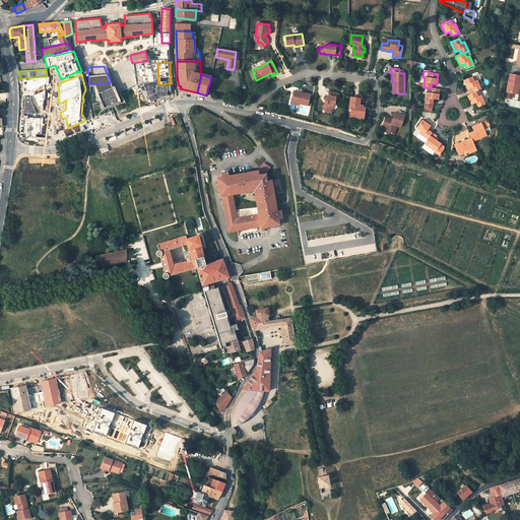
[(516,93),(517,86),(519,86),(519,79),(519,76),(510,74),(507,91),(507,92),(506,91),(505,98),(510,99),(511,92),(516,93)]
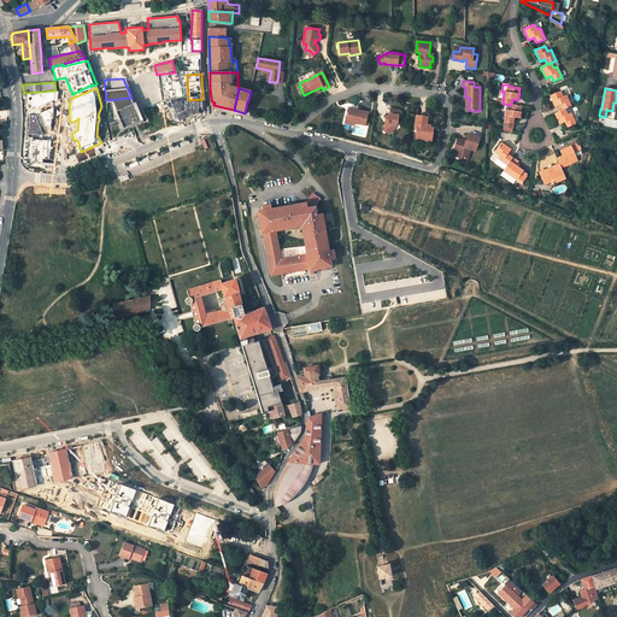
[(36,113),(52,107),(52,103),(56,100),(54,90),(27,93),(36,113)]
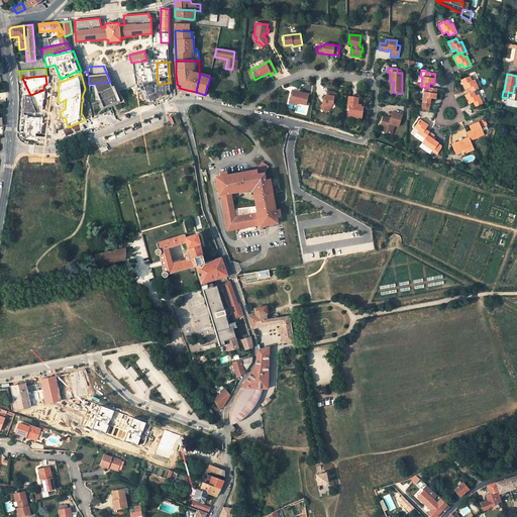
[(472,81),(470,76),(460,81),(464,90),(470,88),(472,92),(474,91),(479,89),(475,80),(472,81)]
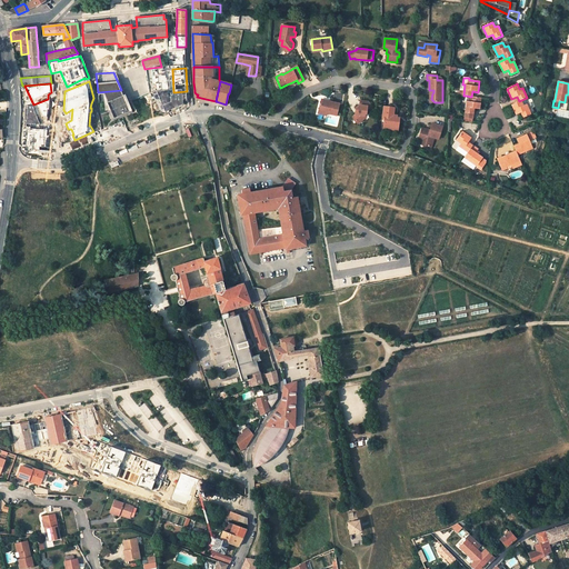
[(129,110),(121,90),(98,92),(98,93),(103,92),(107,101),(113,117),(129,110)]
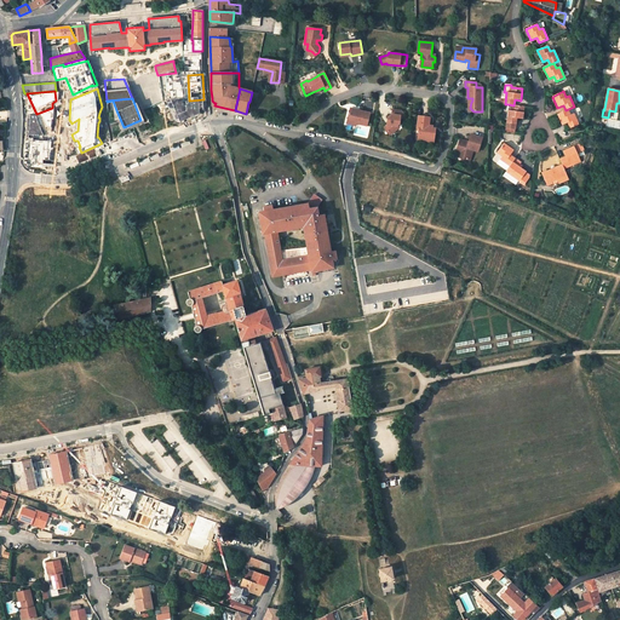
[(113,101),(107,102),(108,112),(116,110),(113,101)]
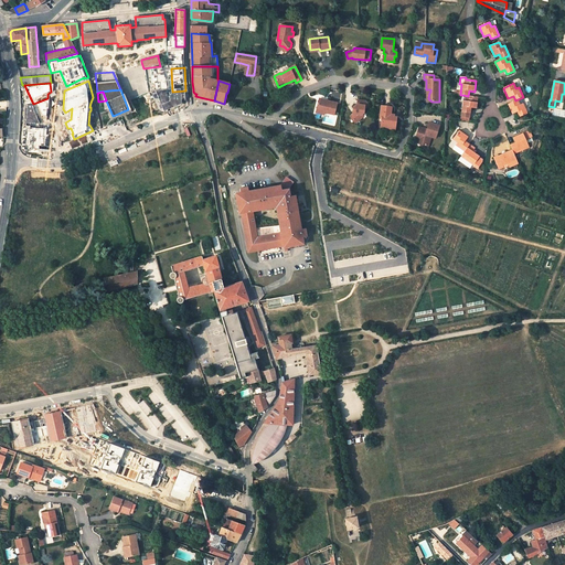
[(468,117),(470,117),(471,108),(476,108),(478,97),(468,96),(464,95),(460,120),(467,121),(468,117)]
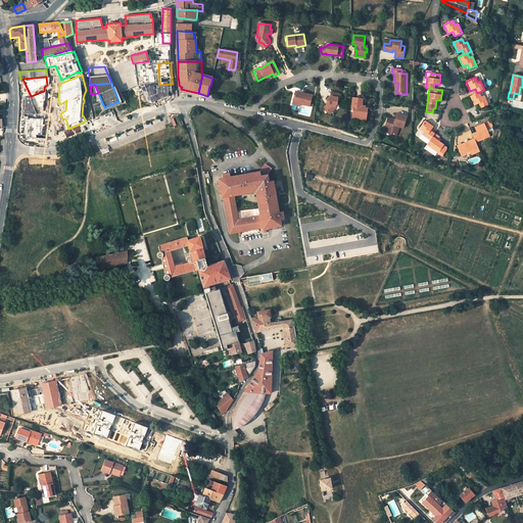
[(312,95),(295,91),(292,102),(300,104),(310,106),(312,95)]
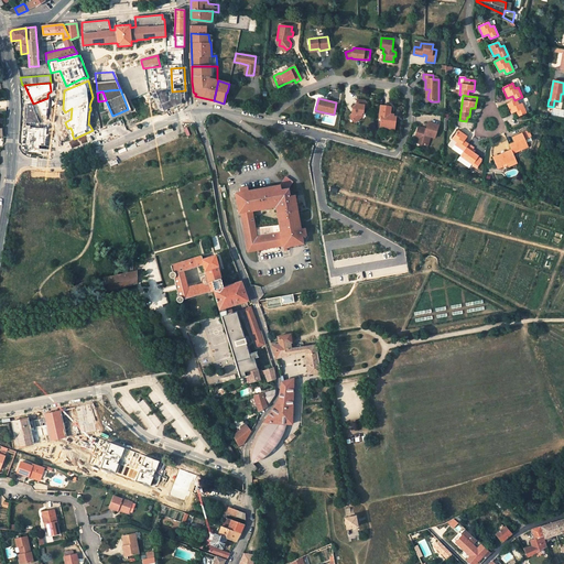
[(365,100),(357,99),(356,105),(353,107),(354,109),(354,112),(351,114),(349,116),(355,122),(359,119),(360,115),(364,112),(364,108),(368,108),(369,104),(365,100)]
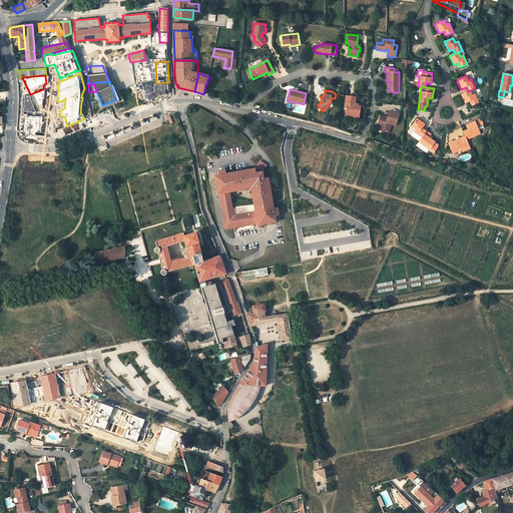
[(472,106),(479,103),(475,94),(472,95),(470,90),(468,91),(461,94),(465,104),(470,101),(472,106)]
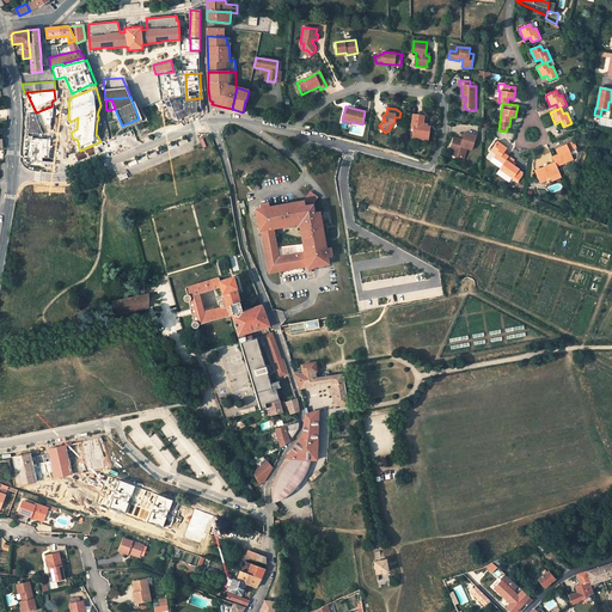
[(53,110),(43,114),(47,124),(50,124),(51,117),(53,117),(53,110)]
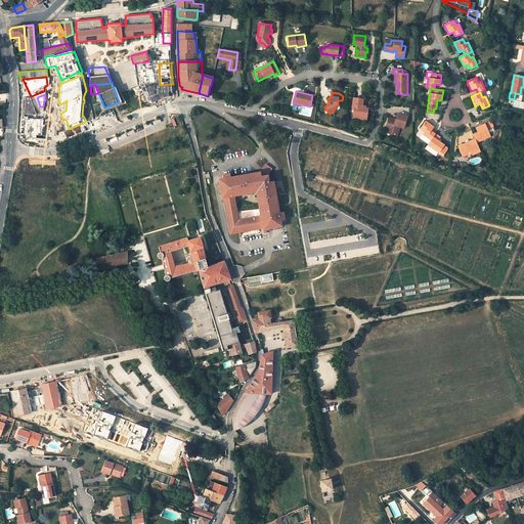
[(23,139),(42,140),(44,118),(38,118),(38,114),(31,97),(26,97),(25,118),(19,117),(17,137),(23,138),(23,139)]
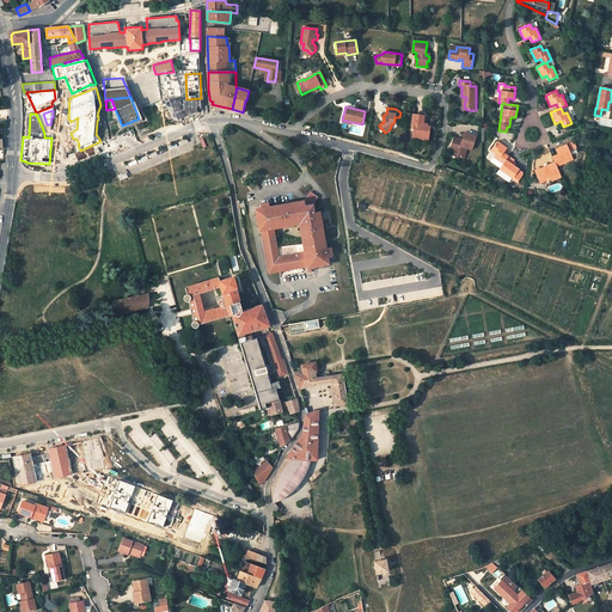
[(424,116),(412,115),(411,127),(414,127),(416,127),(415,132),(412,132),(411,139),(422,140),(422,136),(428,136),(429,127),(427,127),(423,126),(423,124),(424,116)]
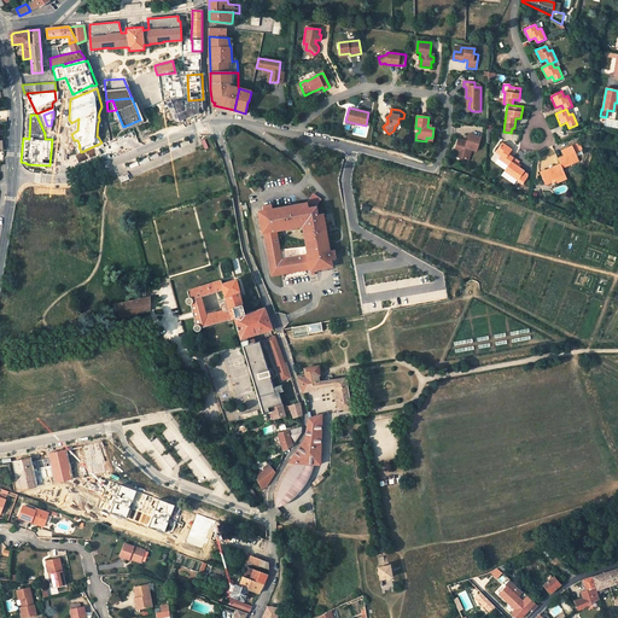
[(477,151),(481,138),(470,134),(467,141),(466,144),(464,144),(465,141),(459,139),(455,151),(458,152),(460,153),(461,155),(460,158),(468,161),(472,150),(477,151)]
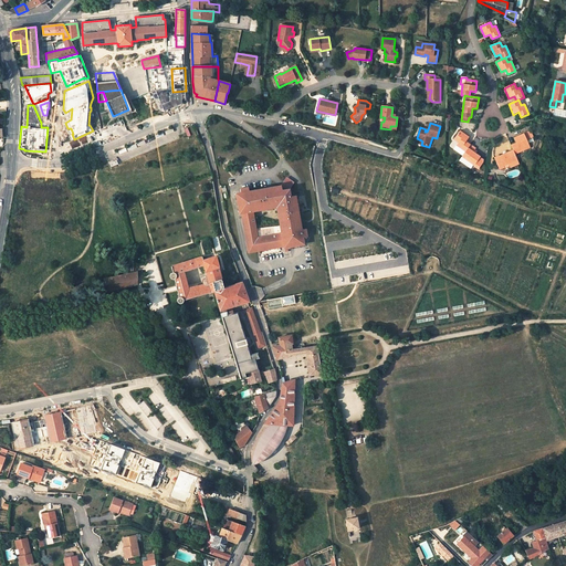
[(458,144),(457,146),(453,150),(462,157),(470,145),(471,144),(465,142),(469,137),(461,130),(453,140),(458,144)]
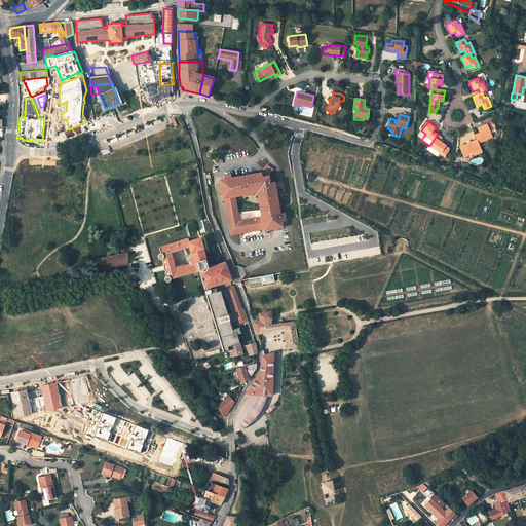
[(495,127),(493,121),(477,128),(479,133),(475,135),(477,140),(478,141),(478,142),(487,138),(486,135),(491,134),(489,129),(495,127)]
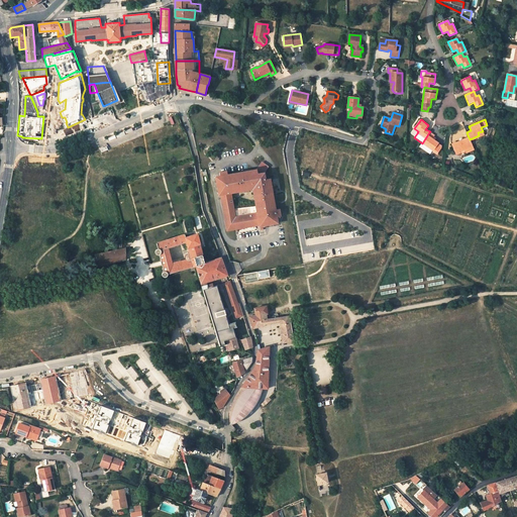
[(422,143),(433,151),(437,154),(441,147),(441,146),(438,144),(438,143),(434,140),(436,138),(433,137),(434,135),(429,132),(422,143)]
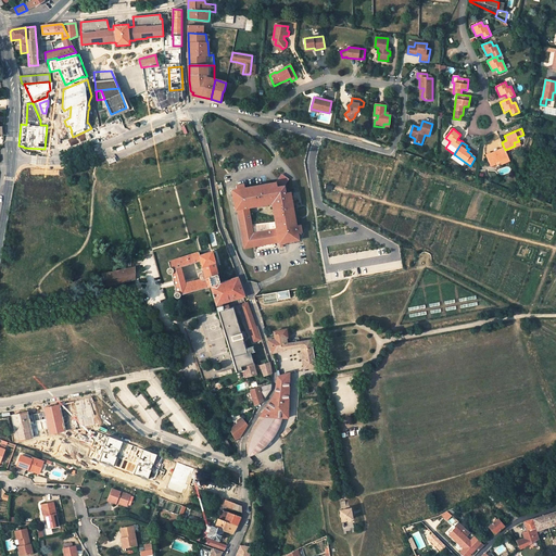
[(489,162),(491,167),(495,164),(495,163),(500,161),(501,165),(510,161),(505,150),(505,149),(501,151),(500,150),(490,153),(493,160),(489,162)]
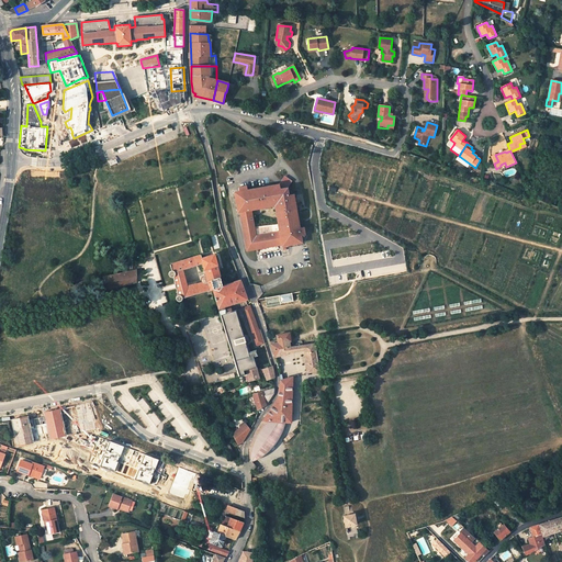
[(292,181),(285,176),(279,183),(279,184),(282,184),(283,186),(284,189),(288,188),(292,181)]
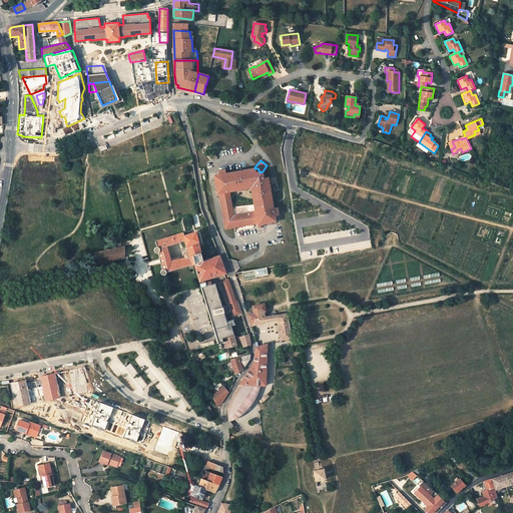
[(229,191),(250,187),(255,211),(233,215),(230,195),(219,197),(225,228),(227,228),(258,223),(258,224),(276,221),(275,215),(273,208),(268,177),(264,178),(263,171),(260,172),(259,169),(258,168),(254,168),(254,167),(225,173),(218,174),(214,175),(217,193),(218,192),(229,191)]
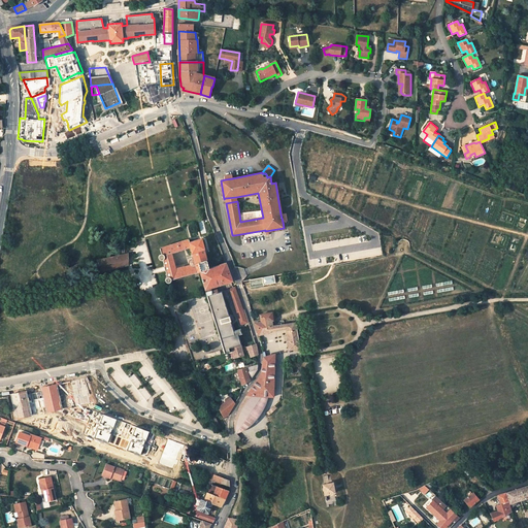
[(310,234),(312,243),(334,240),(333,230),(310,234)]
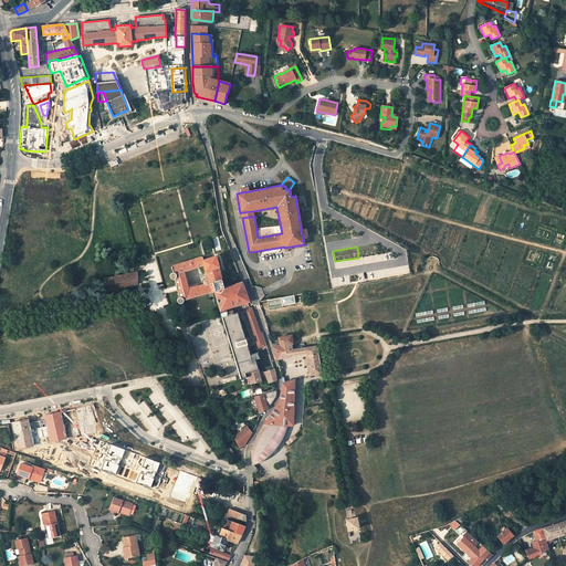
[(175,279),(177,286),(176,286),(177,290),(179,297),(178,297),(178,299),(177,300),(177,301),(178,303),(179,304),(181,304),(182,303),(184,302),(184,301),(219,290),(223,287),(215,258),(203,261),(202,257),(171,266),(173,272),(171,272),(170,273),(169,274),(169,276),(170,278),(171,279),(173,279),(174,279),(175,279)]
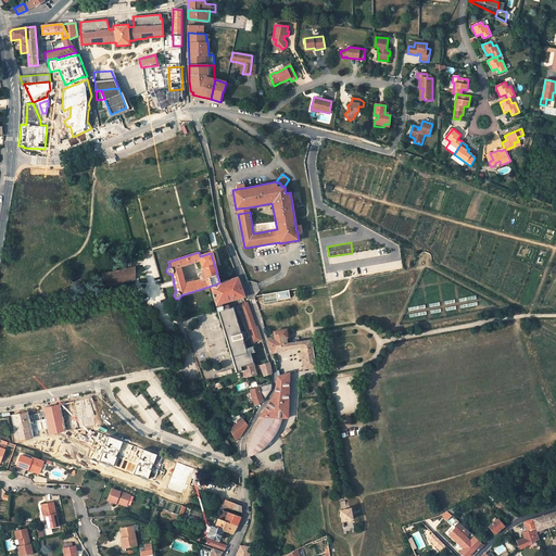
[(105,286),(135,279),(135,267),(123,270),(102,275),(105,286)]
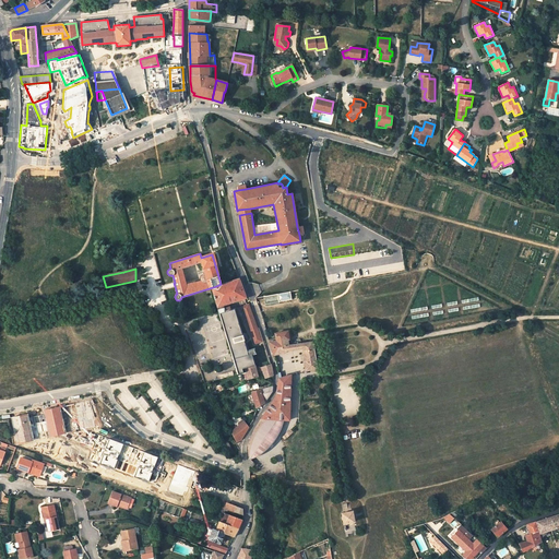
[(246,297),(239,278),(221,284),(216,286),(242,372),(246,371),(245,368),(254,365),(251,354),(256,353),(254,349),(247,352),(234,310),(230,310),(229,307),(225,308),(224,305),(228,304),(246,297)]
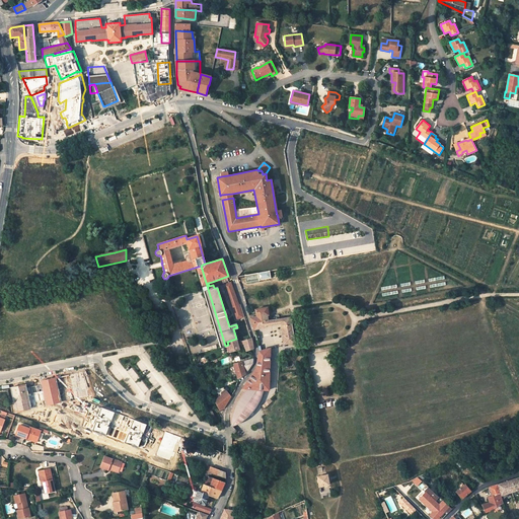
[(196,267),(221,347),(225,346),(201,266),(196,267)]
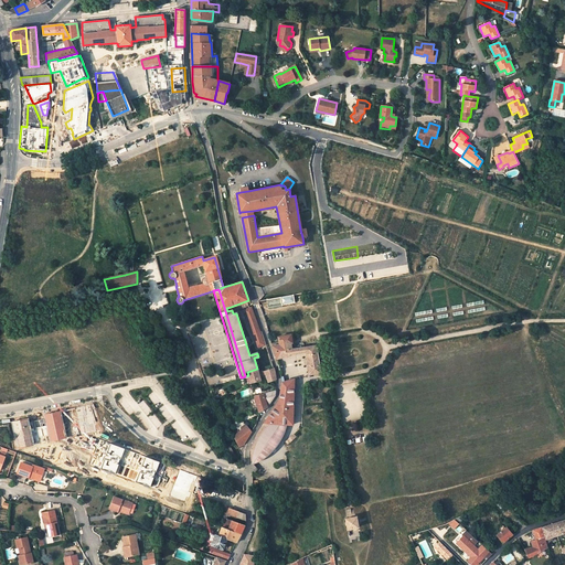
[(266,301),(268,307),(295,302),(294,298),(294,295),(263,300),(264,302),(266,301)]
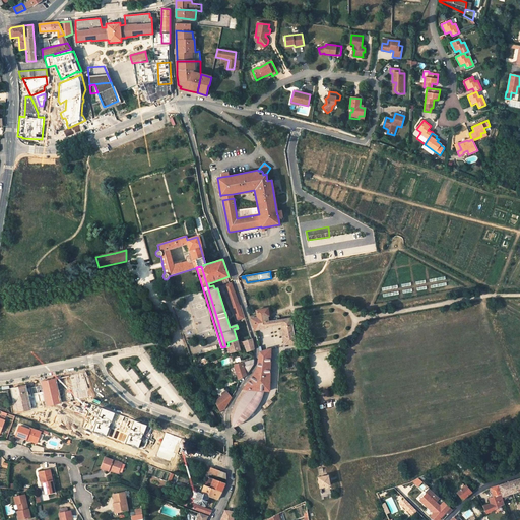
[(238,301),(231,283),(223,285),(237,320),(244,318),(239,305),(238,301)]
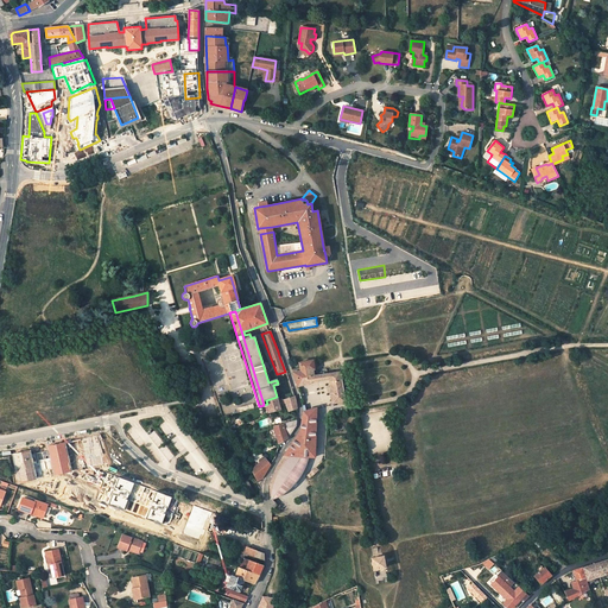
[(311,384),(310,381),(315,380),(315,375),(314,369),(315,369),(312,360),(299,363),(301,371),(301,372),(293,374),(297,386),(311,384)]
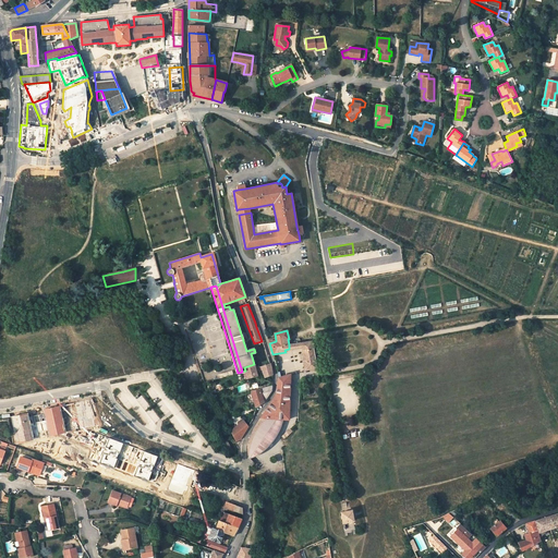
[(296,349),(302,348),(306,371),(317,368),(317,367),(319,366),(318,361),(316,362),(314,347),(316,347),(315,342),(313,342),(313,341),(299,343),(298,337),(293,337),(294,343),(296,343),(296,349)]
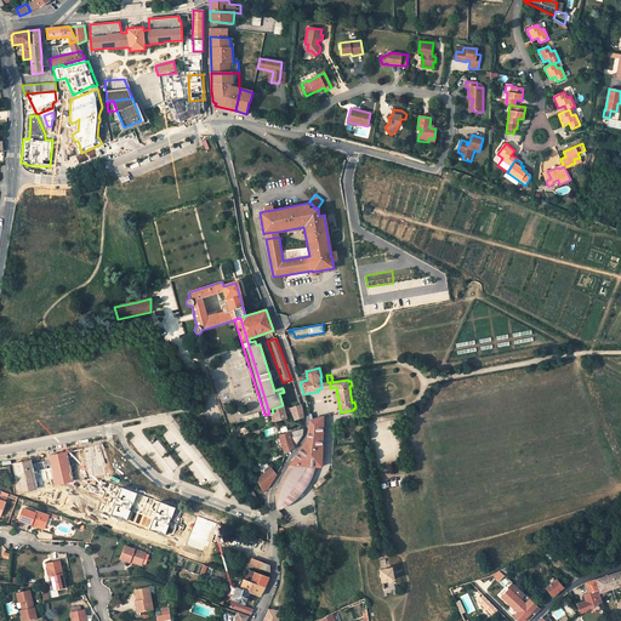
[(273,412),(274,421),(285,419),(286,419),(285,416),(283,405),(272,409),(273,412)]
